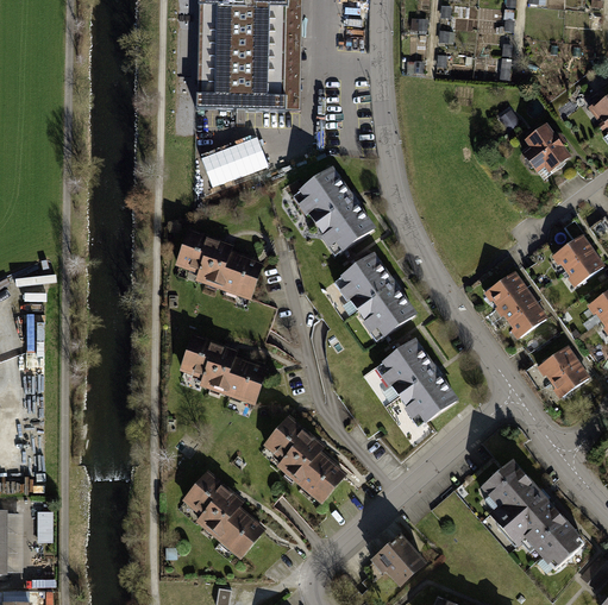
[(195,0),(193,106),(299,108),(300,0),(195,0)]
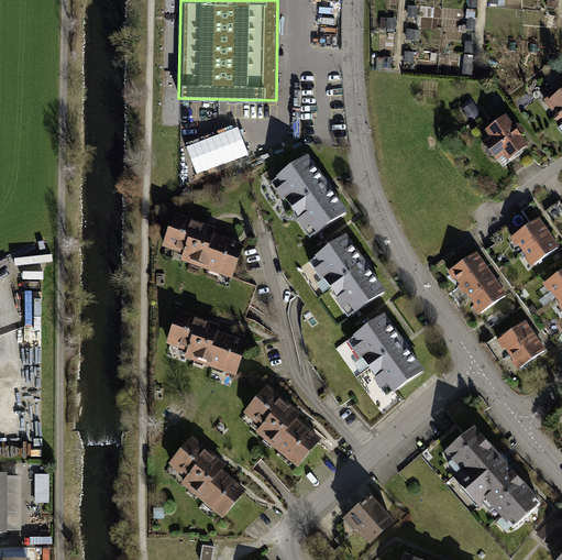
[(554,90),(544,98),(551,108),(553,107),(555,110),(553,112),(555,117),(559,114),(561,118),(561,119),(561,120),(561,122),(561,87),(555,92),(554,90)]
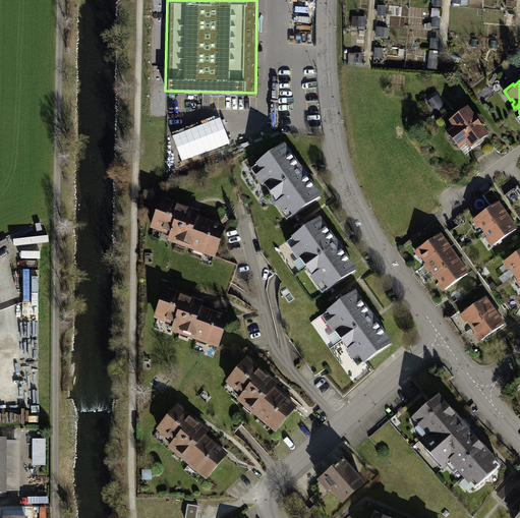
[(439,113),(449,107),(442,96),(431,102),(439,113)]
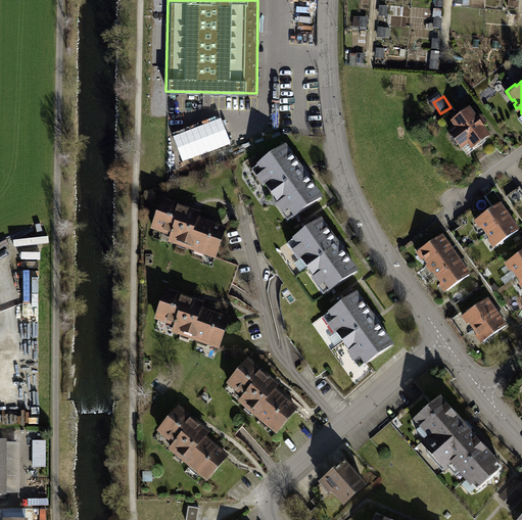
[(470,104),(447,123),(453,129),(446,135),(459,150),(466,144),(471,149),(492,131),(470,104)]
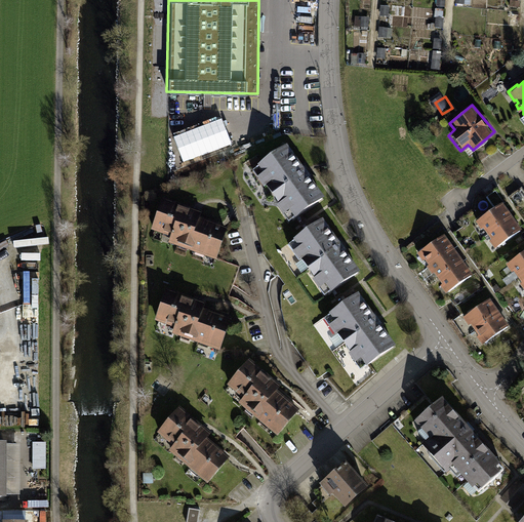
[(174,132),(184,158),(233,141),(224,115),(174,132)]
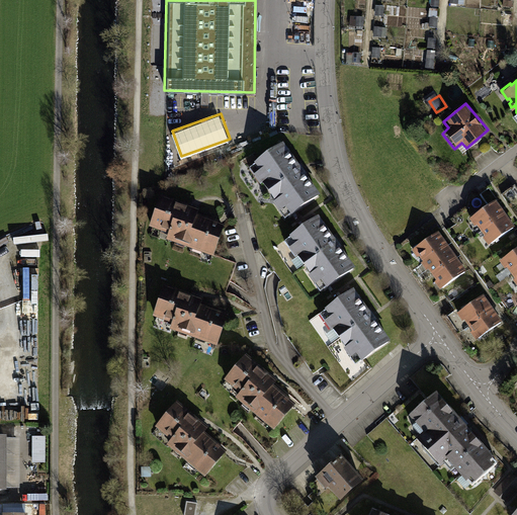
[(280,141),(247,165),(252,172),(250,173),(257,183),(260,182),(271,197),(269,198),(277,209),(278,208),(283,216),(317,192),(280,141)]
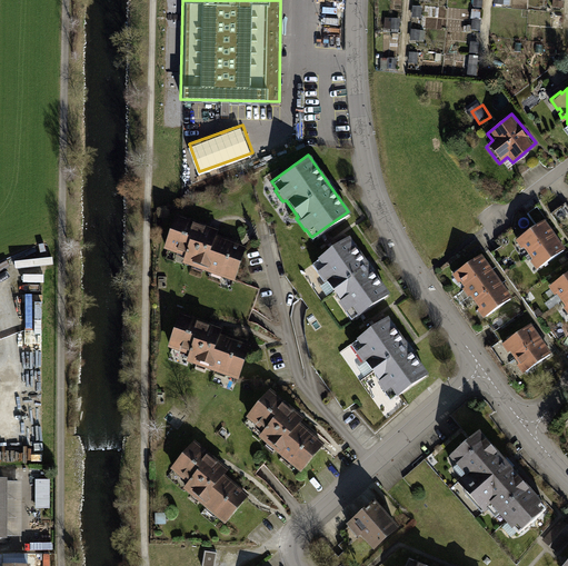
[(216,225),(177,210),(163,247),(183,254),(181,260),(235,278),(247,244),(217,232),(219,226),(216,225)]
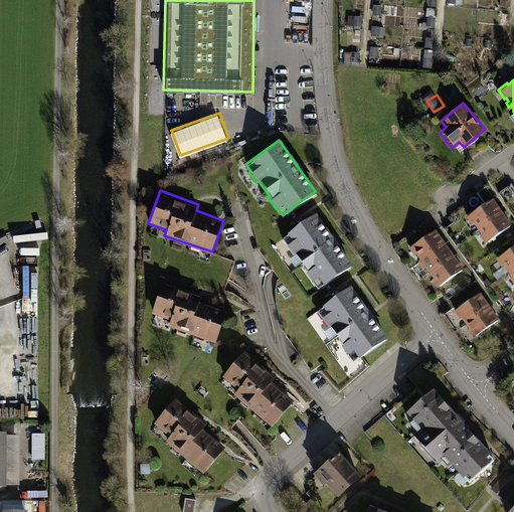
[(492,196),(465,215),(471,223),(473,222),(480,232),(478,233),(484,242),(511,223),(505,215),(498,206),(492,196)]
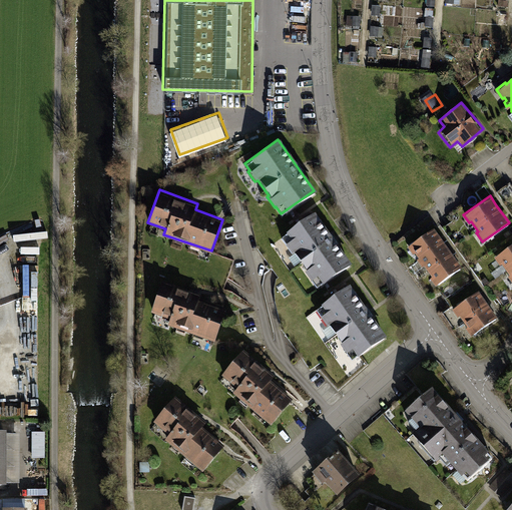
[(286,243),(285,244),(291,252),(294,250),(306,268),(303,271),(310,280),(311,280),(316,287),(349,263),(313,212),(281,235),(286,243)]
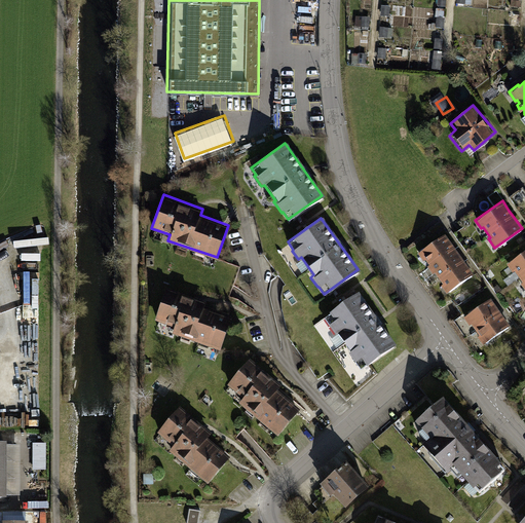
[(444,232),(416,252),(432,273),(435,271),(443,283),(440,285),(446,292),(473,272),(466,265),(457,252),(450,241),(444,232)]
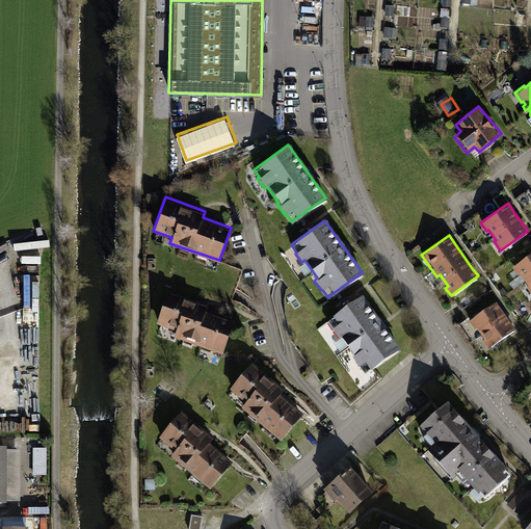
[(530,253),(512,266),(518,274),(520,273),(528,285),(525,287),(530,295),(530,294),(530,253)]
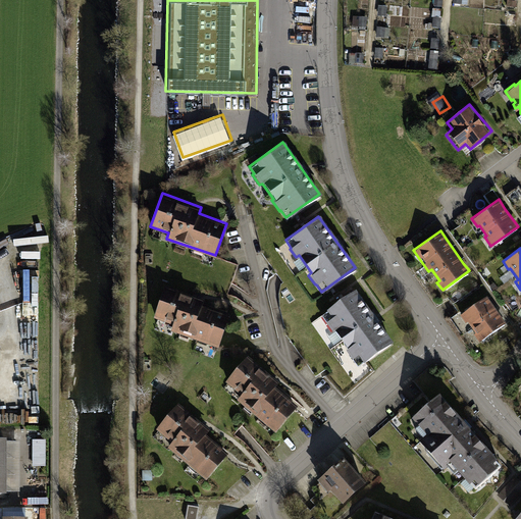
[(165,284),(154,316),(172,322),(170,329),(219,347),(231,312),(203,302),(205,298),(201,297),(165,284)]
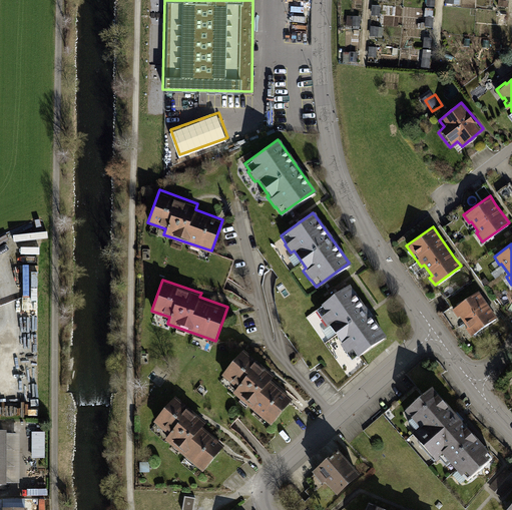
[(349,284),(314,309),(326,326),(328,325),(340,342),(338,344),(345,353),(347,352),(351,358),(355,355),(356,357),(385,336),(349,284)]
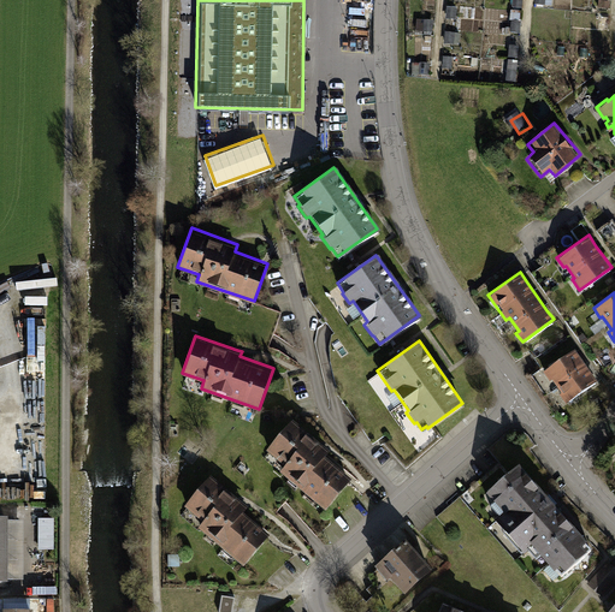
[(575,349),(543,372),(548,379),(550,378),(560,391),(557,393),(565,403),(597,379),(590,369),(579,354),(575,349)]
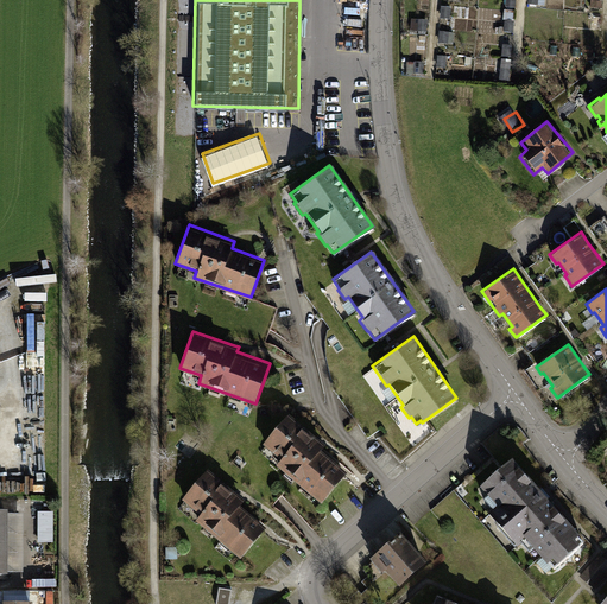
[(29,386),(45,386),(46,372),(29,370),(29,386)]
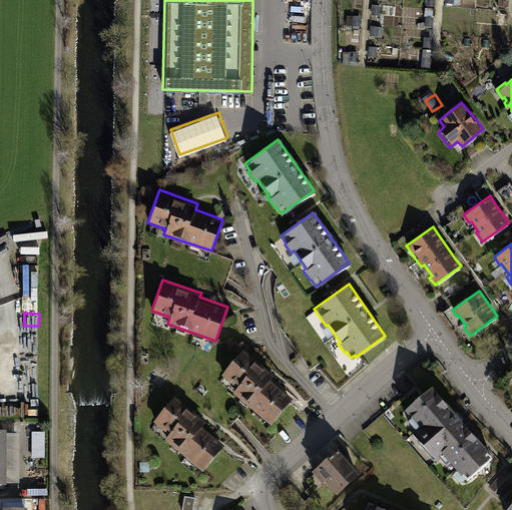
[(244,347),(221,375),(236,387),(233,391),(271,422),(294,395),(275,379),(278,375),(274,371),(244,347)]
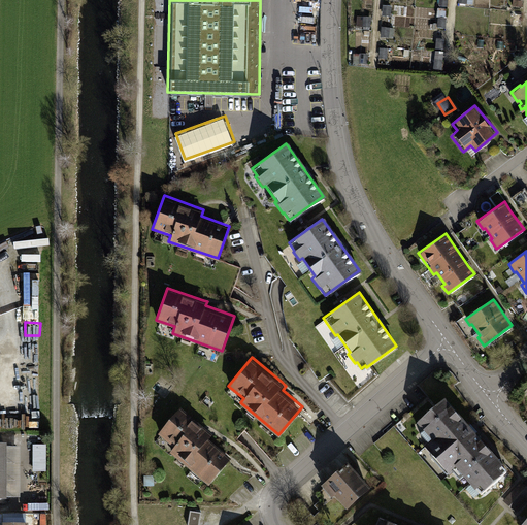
[(445,400),(417,424),(434,460),(470,428),(445,400)]
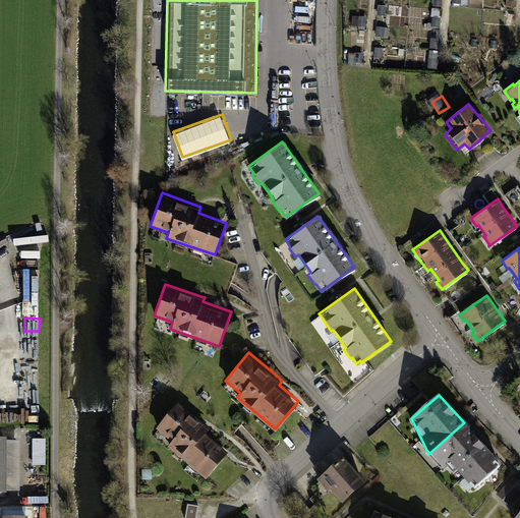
[(179,400),(156,426),(170,440),(166,444),(206,478),(229,452),(208,433),(211,428),(208,425),(179,400)]
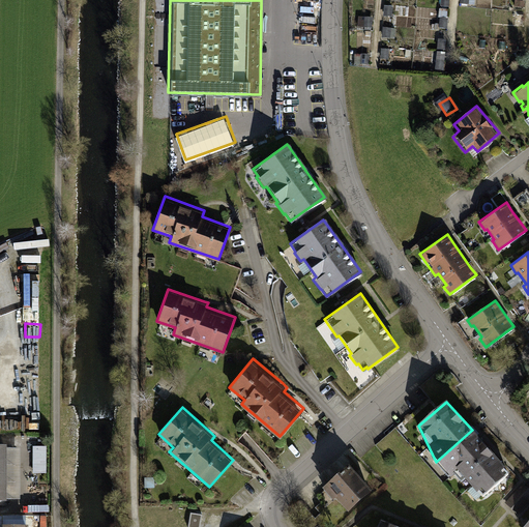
[(475,491),(477,489),(482,495),(506,473),(502,468),(504,466),(472,430),(436,462),(449,477),(453,473),(460,480),(463,477),(475,491)]
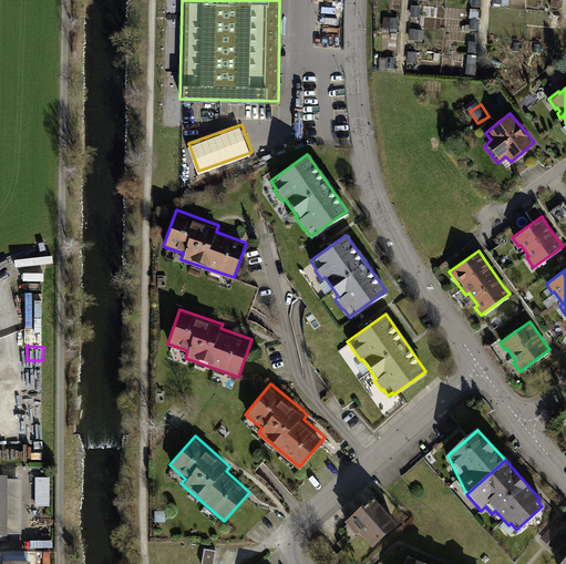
[(37,473),(37,502),(51,502),(51,473),(37,473)]
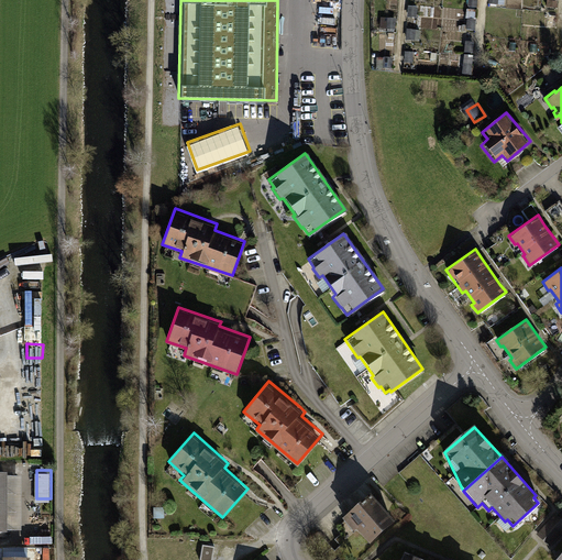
[(372,493),(343,516),(354,529),(356,527),(370,542),(395,522),(372,493)]
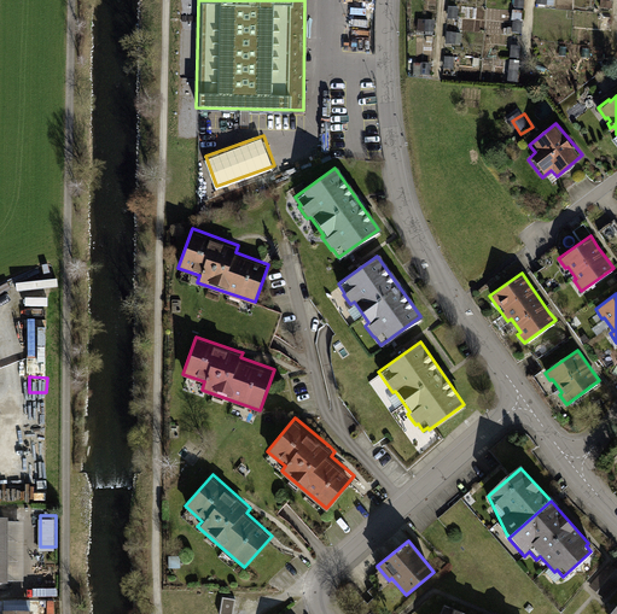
[(222,595),(220,612),(232,613),(234,597),(222,595)]
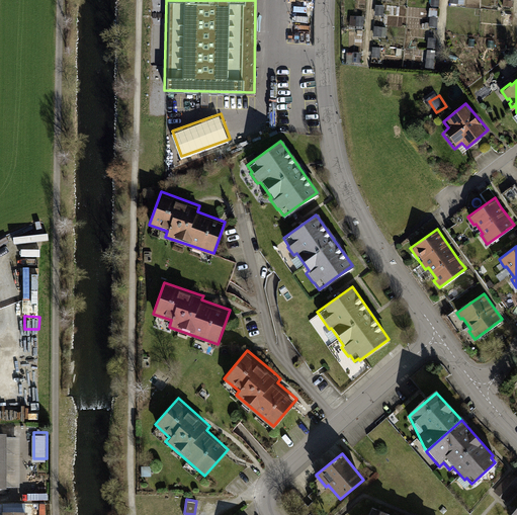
[(393,514),(373,506),(369,514),(393,514)]
